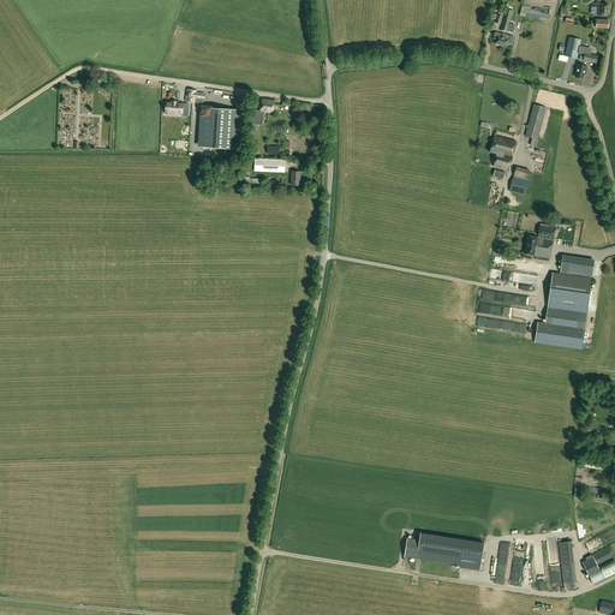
[(593,4),(593,7),(592,7),(591,15),(593,15),(608,16),(609,5),(593,4)]
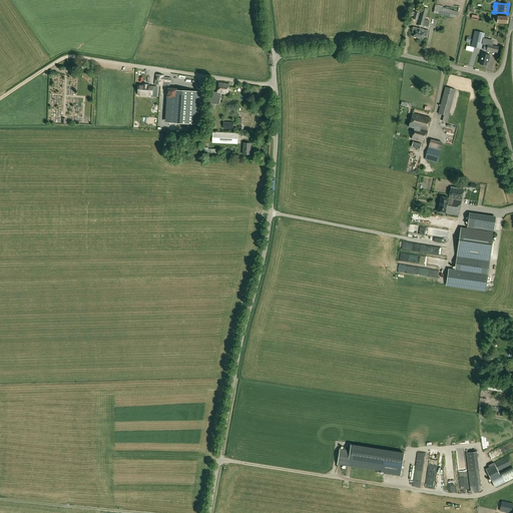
[(436,4),(434,13),(456,18),(457,12),(450,10),(451,8),(436,4)]
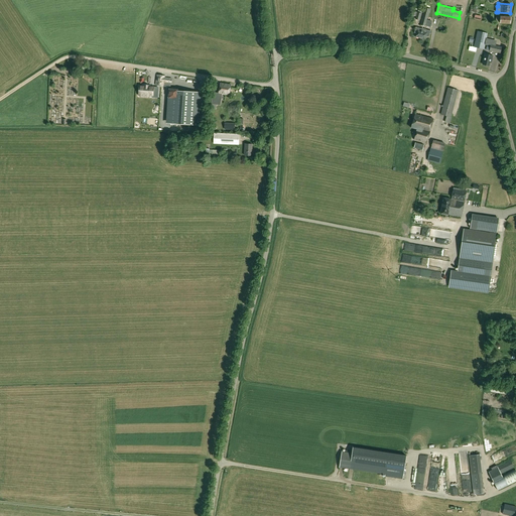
[(429,9),(425,8),(421,24),(425,26),(429,9)]
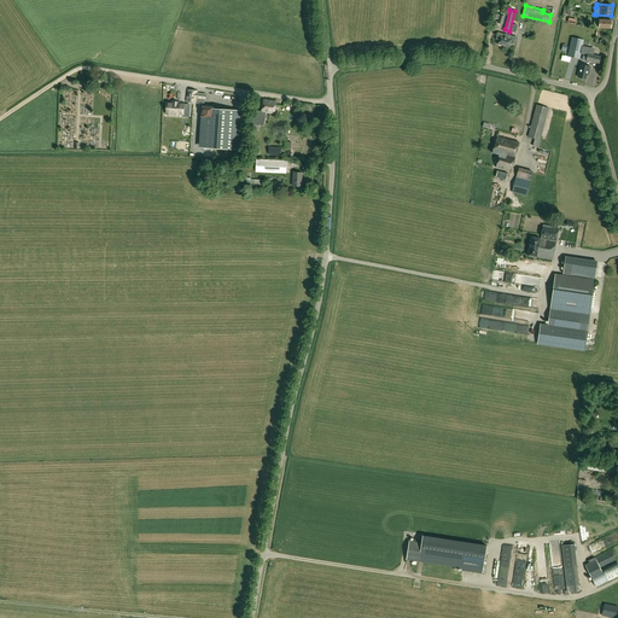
[(509,47),(511,44),(513,45),(516,38),(511,36),(509,39),(501,36),(502,34),(499,33),(496,40),(499,40),(497,45),(509,47)]
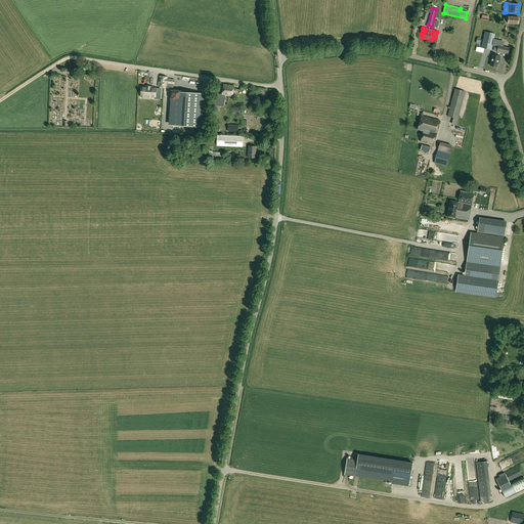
[(495,34),(485,32),(481,48),(491,50),(495,34)]
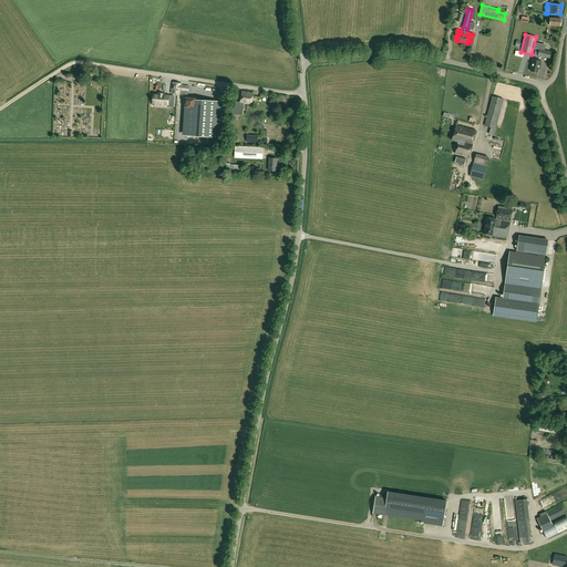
[(550,58),(552,52),(536,48),(534,54),(550,58)]
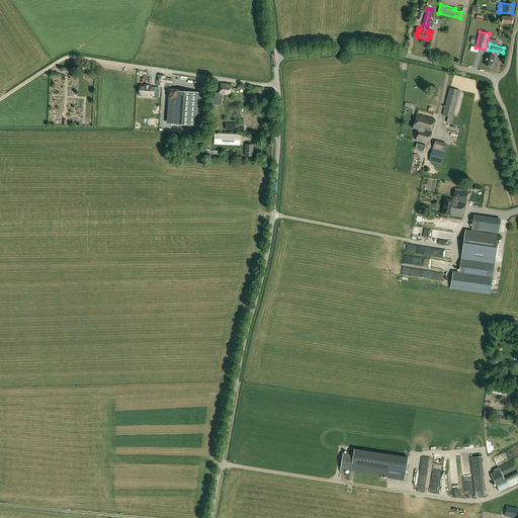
[(485,65),(491,66),(493,59),(494,60),(495,56),(488,54),(485,65)]
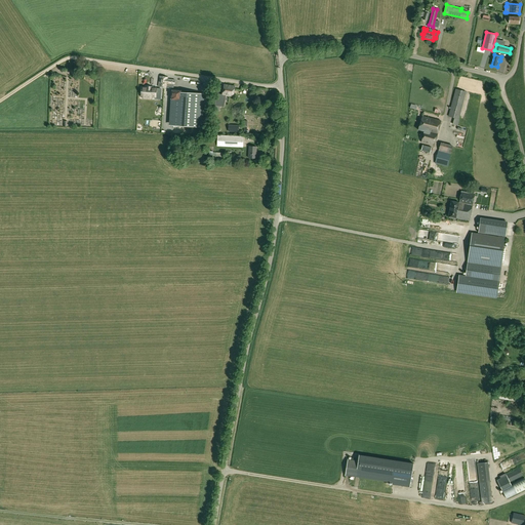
[(166,86),(166,84),(173,84),(173,81),(170,81),(170,76),(159,76),(159,86),(166,86)]
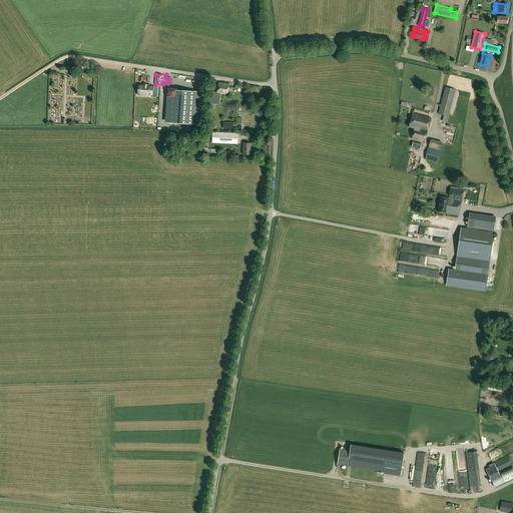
[(221,95),(228,96),(230,84),(219,82),(217,92),(210,91),(210,94),(211,94),(210,104),(219,106),(221,95)]
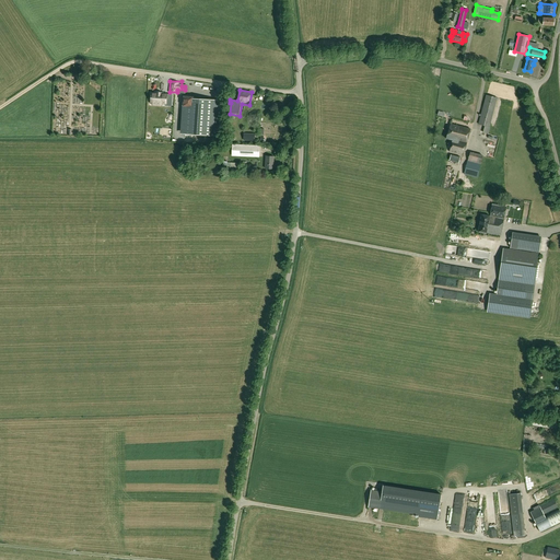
[(165,107),(172,107),(173,96),(167,95),(166,93),(151,93),(150,104),(152,104),(152,107),(162,107),(162,105),(165,105),(165,107)]
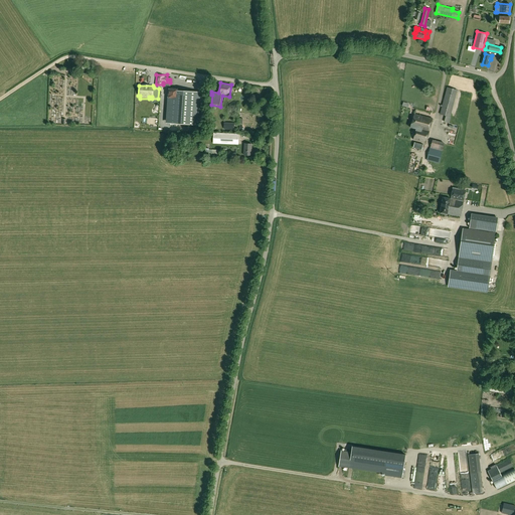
[(457,90),(448,88),(441,115),(446,116),(444,122),(449,123),(457,90)]
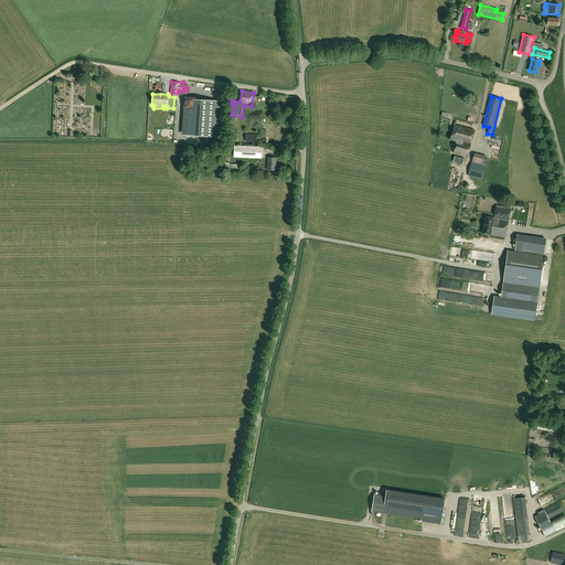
[(196,99),(185,99),(185,109),(194,109),(194,103),(196,103),(196,99)]
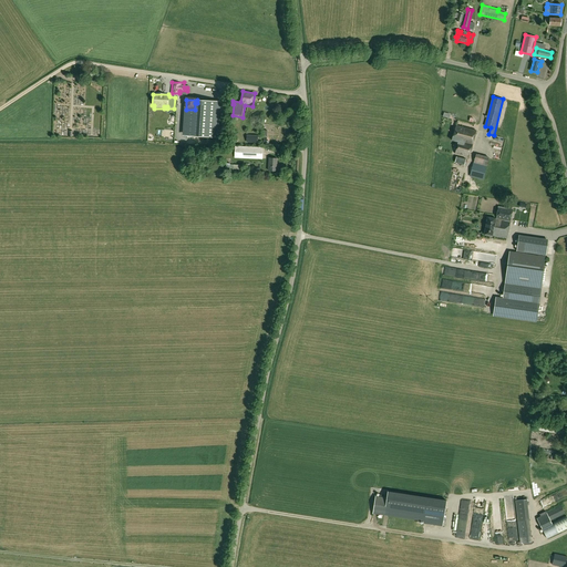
[(185,110),(183,137),(200,141),(219,138),(223,103),(202,104),(197,103),(195,103),(195,110),(186,110),(185,110)]
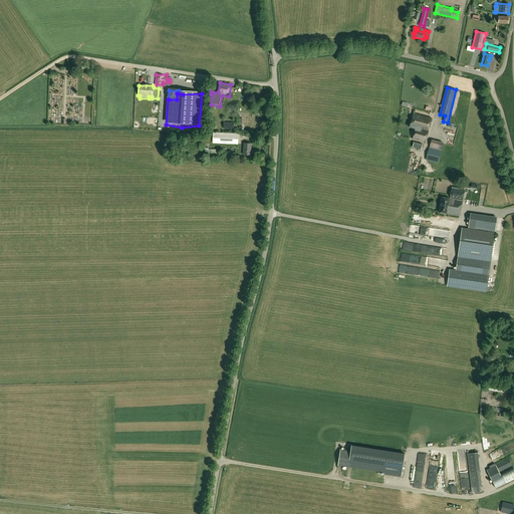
[(421,129),(429,131),(432,118),(413,113),(410,126),(416,129),(421,131),(421,129)]
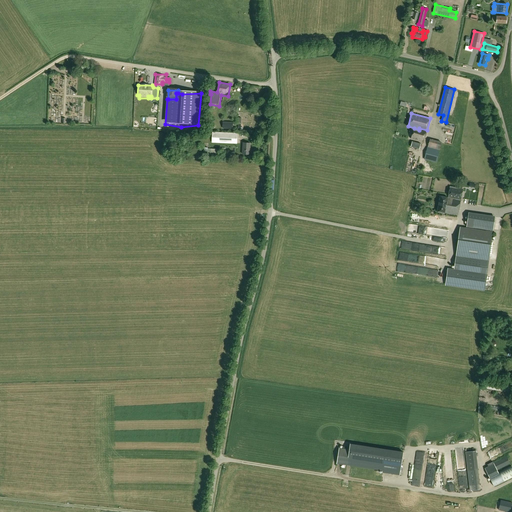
[(424,142),(427,130),(419,128),(419,130),(414,128),(411,138),(424,142)]
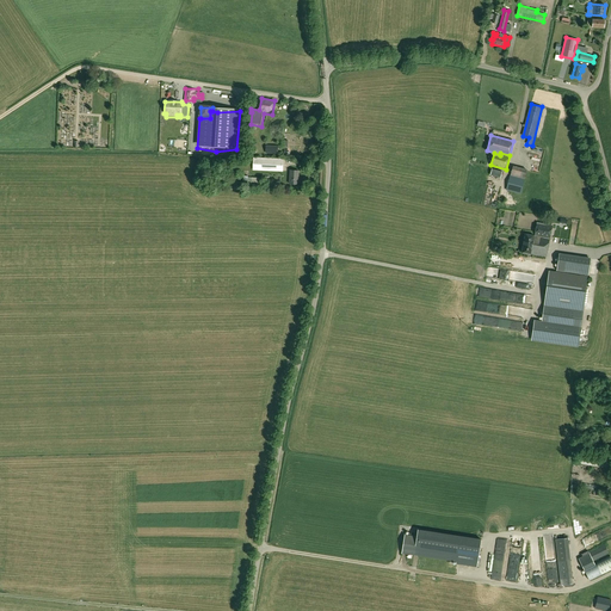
[(283,171),(283,159),(253,158),(253,170),(283,171)]
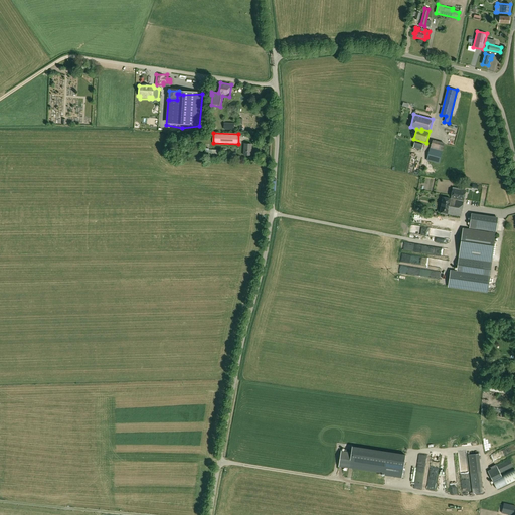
[(444,143),(433,140),(426,160),(439,163),(444,143)]
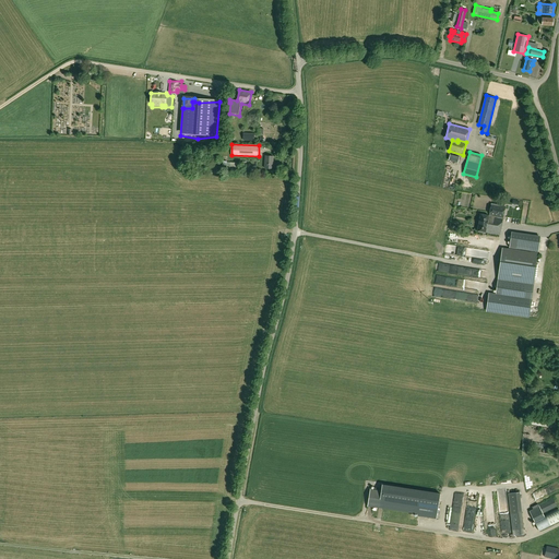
[(500,235),(506,205),(491,203),(489,215),(480,214),(477,230),(500,235)]
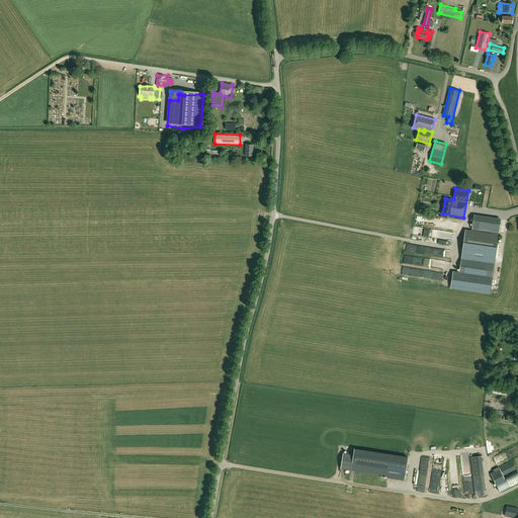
[(414,223),(436,226),(437,219),(415,216),(414,223)]
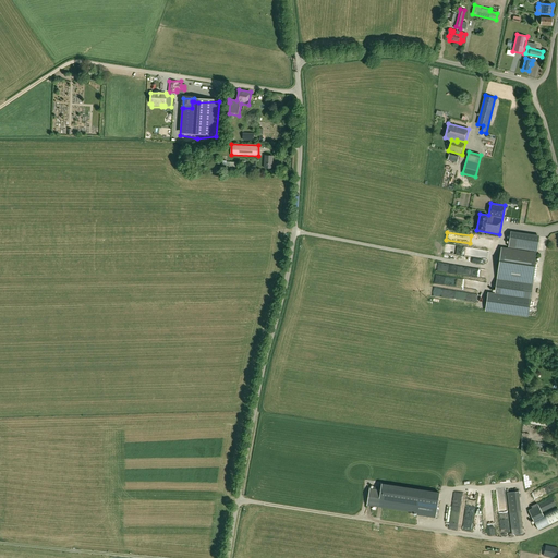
[(540,235),(510,232),(508,246),(537,250),(540,235)]
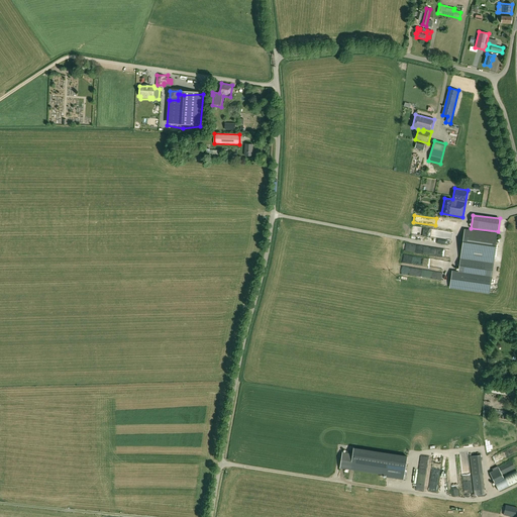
[(411,232),(436,236),(437,231),(432,230),(432,228),(412,225),(411,232)]
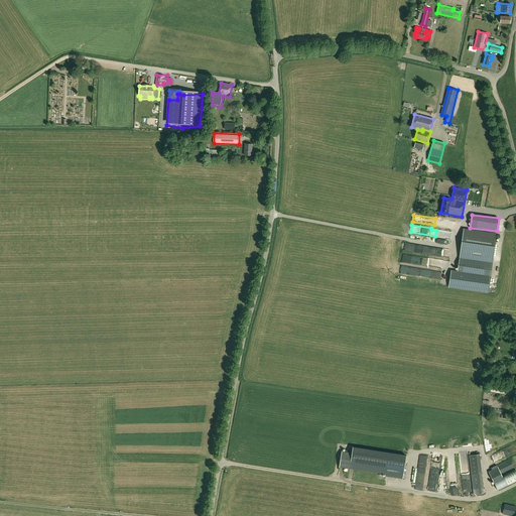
[(464,229),(458,271),(450,270),(448,286),(488,292),(491,276),(485,275),(487,261),(493,262),(497,233),(464,229)]
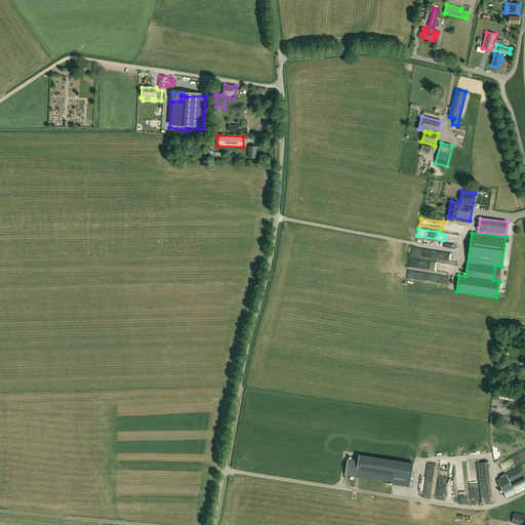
[(496,389),(495,398),(502,400),(502,401),(517,403),(519,395),(517,394),(517,392),(496,389)]
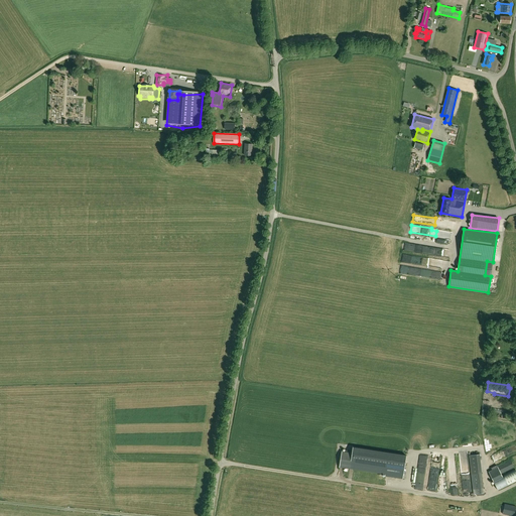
[(505,455),(515,449),(513,444),(502,449),(505,455)]
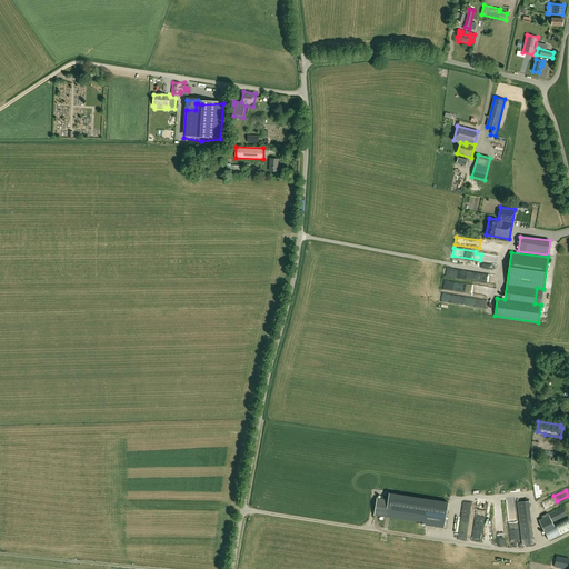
[(389,493),(385,517),(425,523),(425,526),(445,528),(449,502),(389,493)]
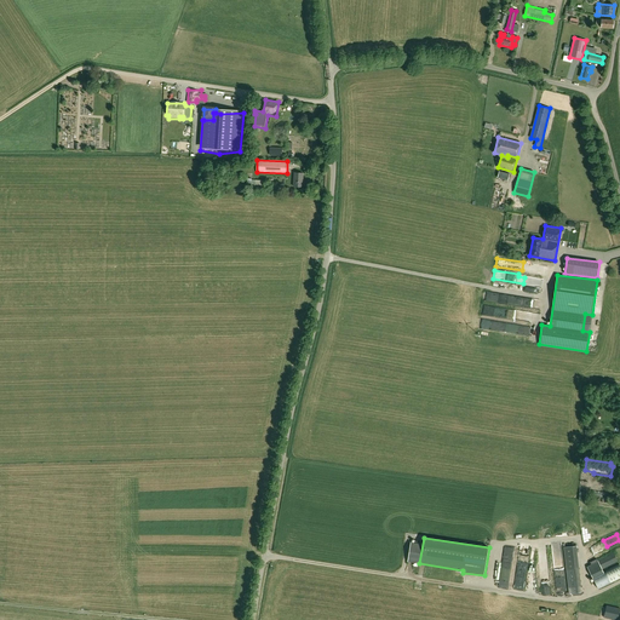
[(592,545),(595,551),(606,546),(603,540),(592,545)]
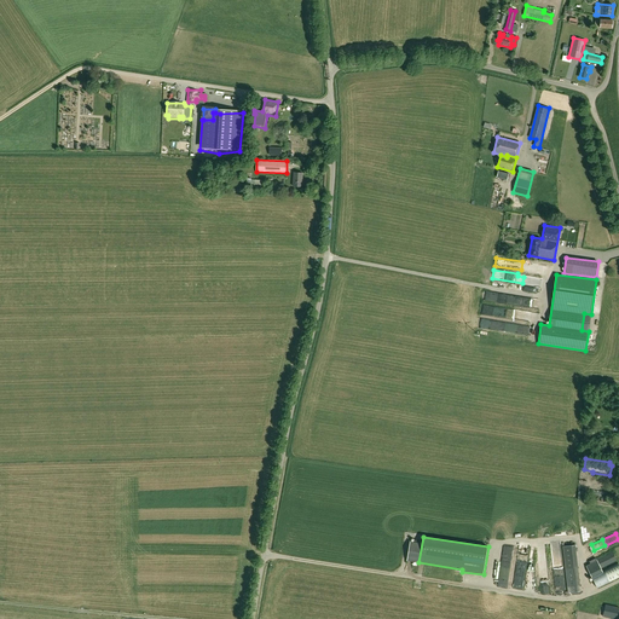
[(544,549),(537,550),(539,593),(547,593),(544,549)]
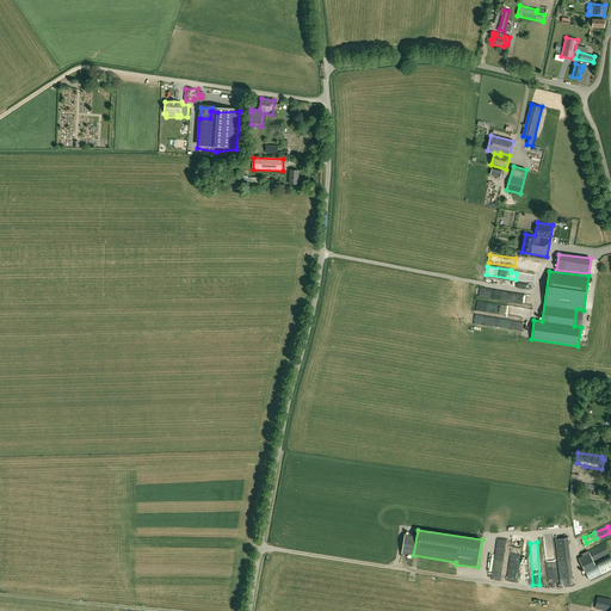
[(605,545),(590,553),(593,561),(609,554),(605,545)]
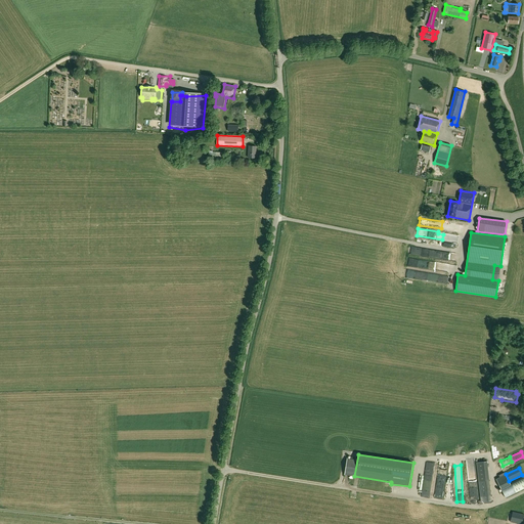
[(523,489),(523,478),(523,477),(501,488),(507,498),(523,489)]
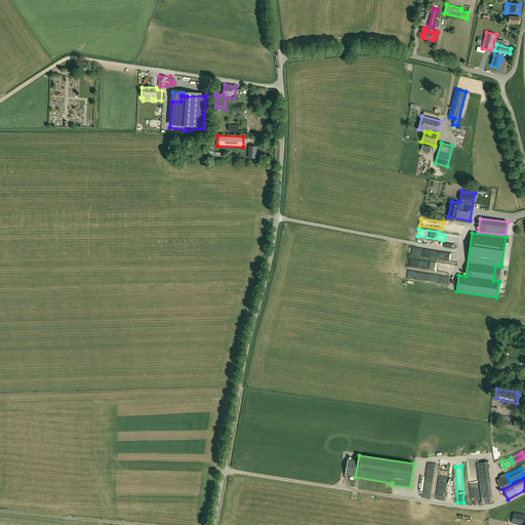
[(490,481),(480,483),(482,502),(492,501),(490,481)]
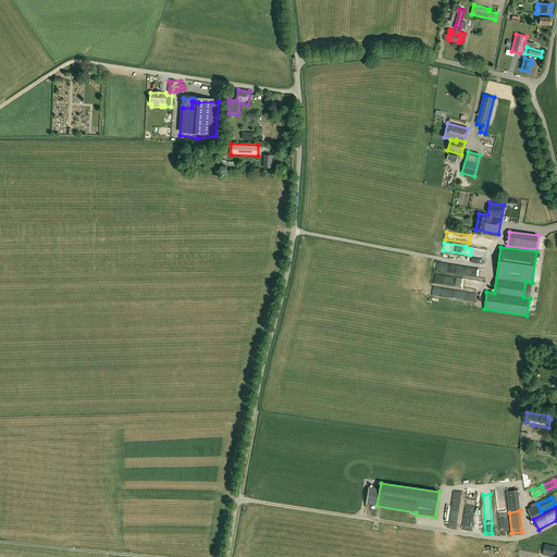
[(556,546),(545,544),(543,555),(552,556),(554,556),(556,547),(556,546)]
